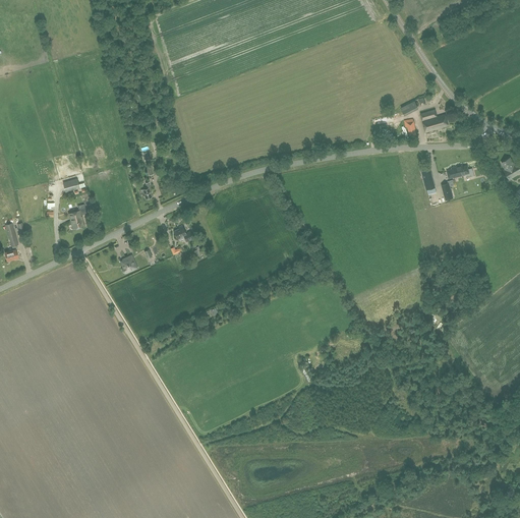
[(424,47),(429,44),(424,34),(418,38),(424,47)]
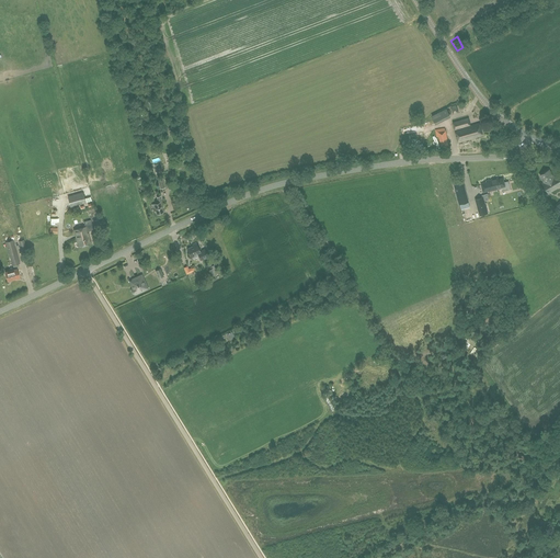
[(435,121),(449,114),(445,105),(430,113),(435,121)]
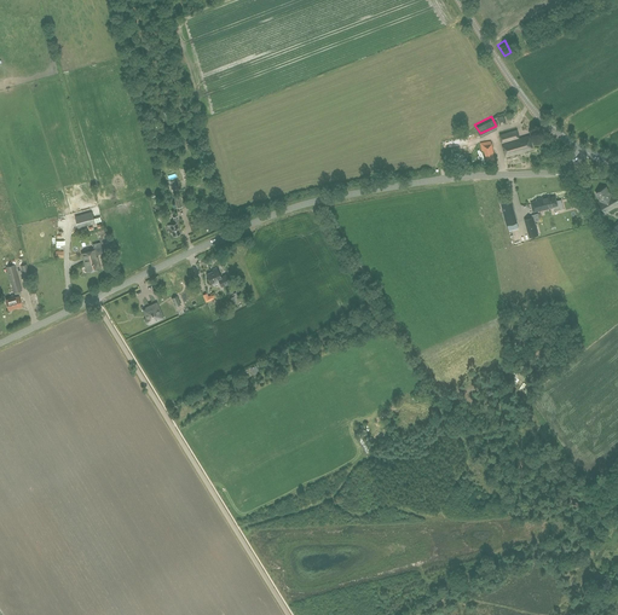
[(518,134),(517,127),(498,132),(504,154),(532,145),(527,132),(518,134)]
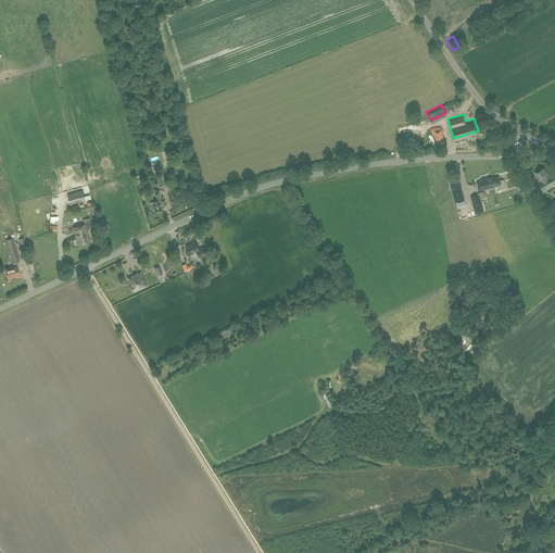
[(437,142),(438,142),(443,141),(440,124),(430,125),(431,133),(433,132),(434,136),(436,142),(437,142)]
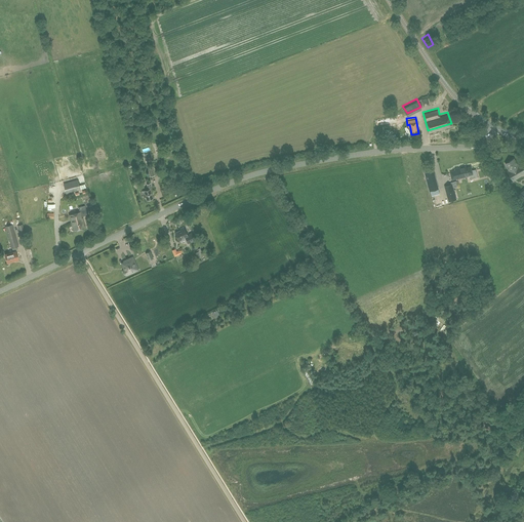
[(147,159),(153,157),(151,150),(144,152),(147,159)]
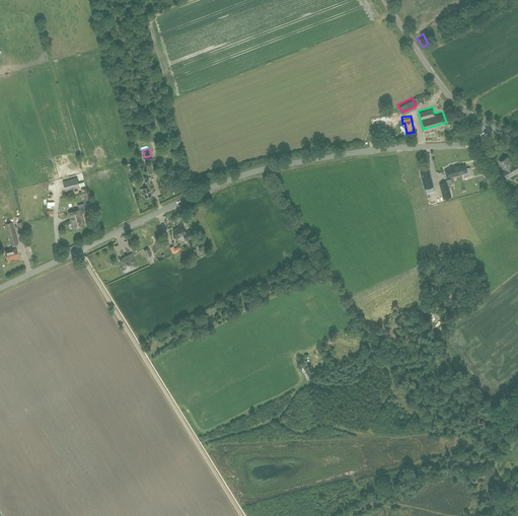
[(517,156),(511,161),(507,154),(499,159),(503,165),(501,166),(507,175),(517,168),(517,156)]
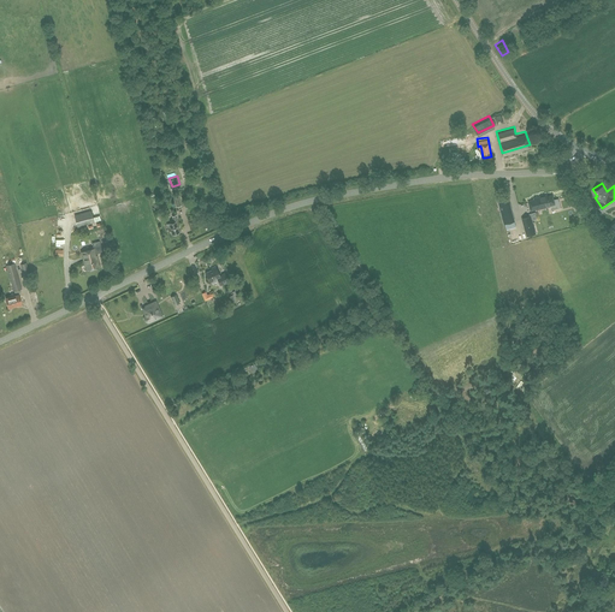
[(560,205),(557,195),(553,196),(551,191),(544,194),(544,192),(533,195),(533,196),(527,197),(530,207),(536,206),(539,205),(549,202),(550,207),(560,205)]
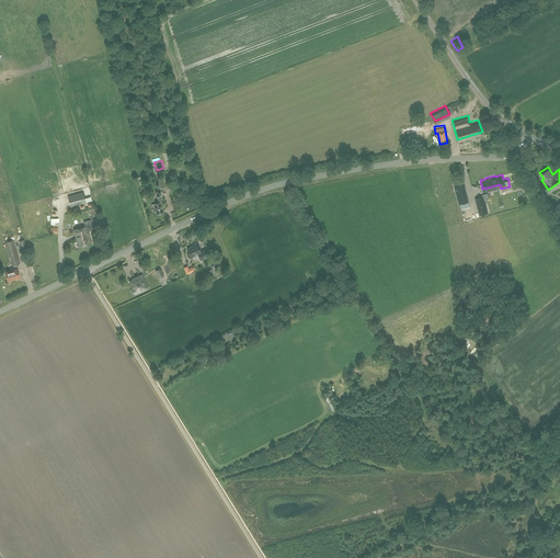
[(453,181),(458,202),(467,198),(463,179),(453,181)]
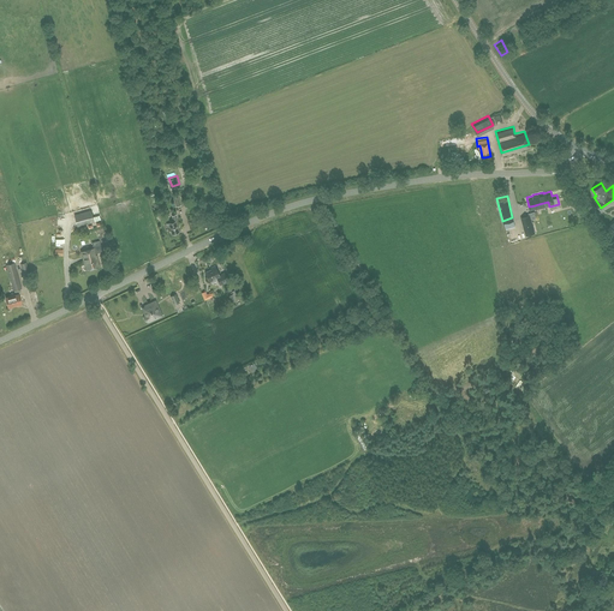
[(77,223),(93,219),(90,207),(73,211),(77,223)]
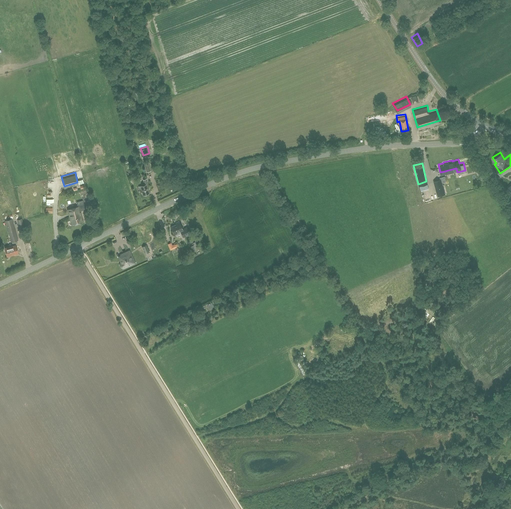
[(142,192),(148,190),(147,185),(148,184),(146,178),(146,176),(142,177),(144,182),(139,183),(142,192)]
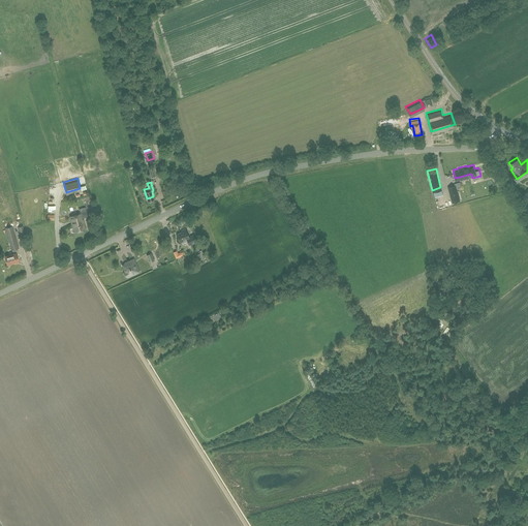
[(455,183),(454,183),(447,185),(452,199),(459,197),(456,186),(455,183)]
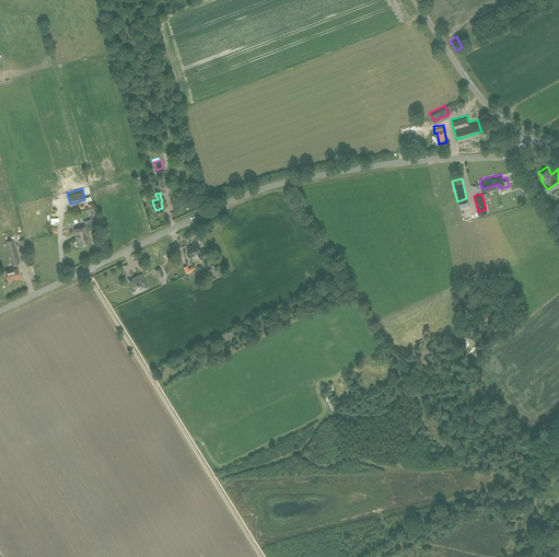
[(88,233),(85,229),(92,227),(90,217),(82,218),(84,223),(73,227),(79,243),(90,240),(89,233),(88,233)]
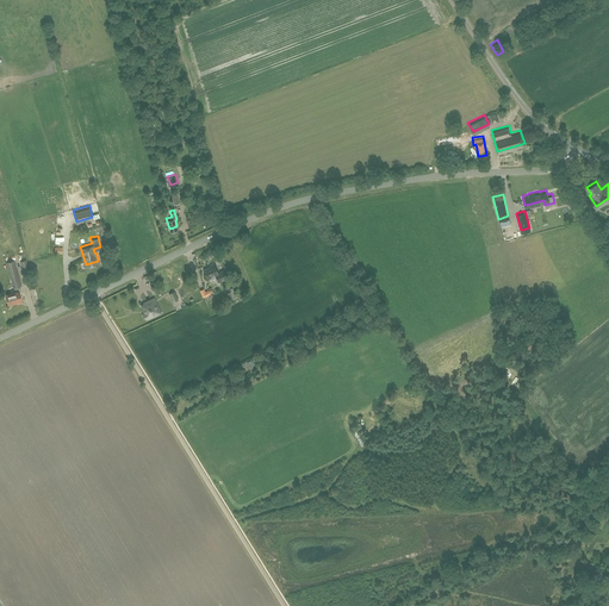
[(12,285),(20,282),(13,257),(5,260),(12,285)]
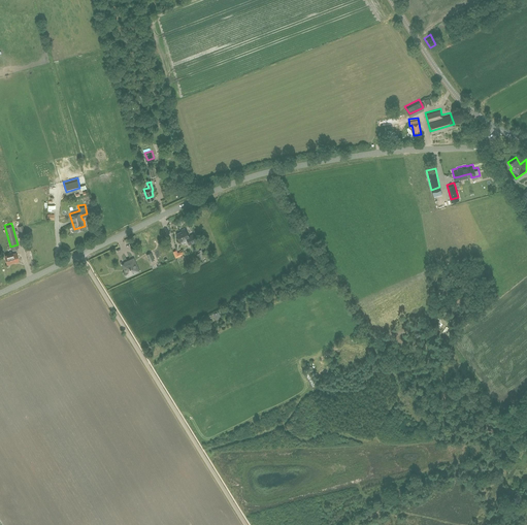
[(188,234),(184,225),(179,227),(180,229),(175,231),(179,239),(186,236),(188,241),(195,238),(192,232),(188,234)]
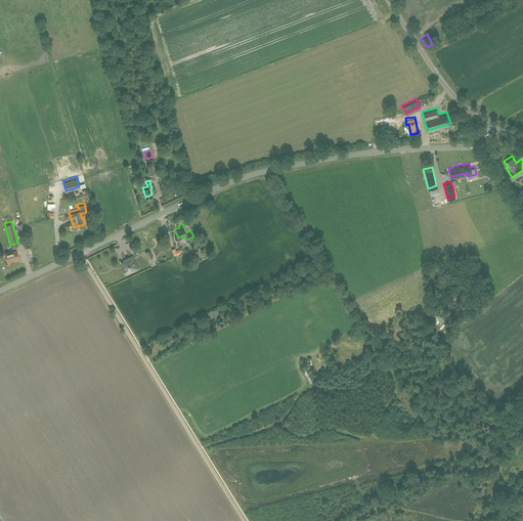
[(6,259),(17,256),(14,248),(15,248),(15,245),(11,246),(12,249),(4,251),(6,259)]
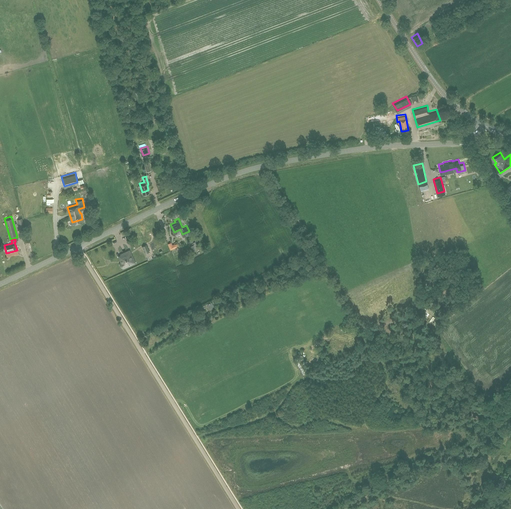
[(192,250),(197,247),(194,239),(192,240),(193,242),(189,244),(192,250)]
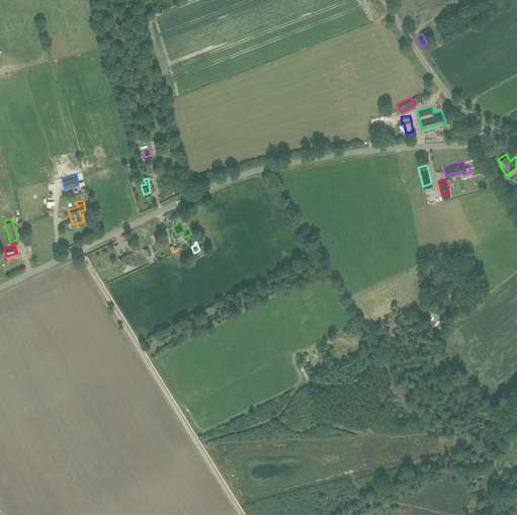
[(123,268),(124,267),(135,263),(130,251),(121,255),(121,256),(119,257),(122,263),(121,264),(120,264),(120,266),(121,267),(122,267),(123,268)]
